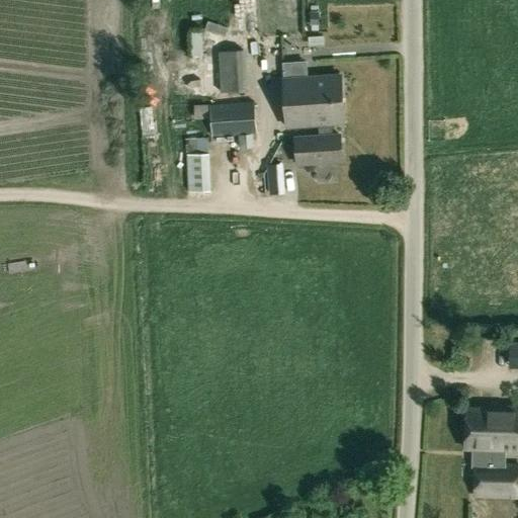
[(206,24),(187,25),(188,46),(207,45),(206,24)]
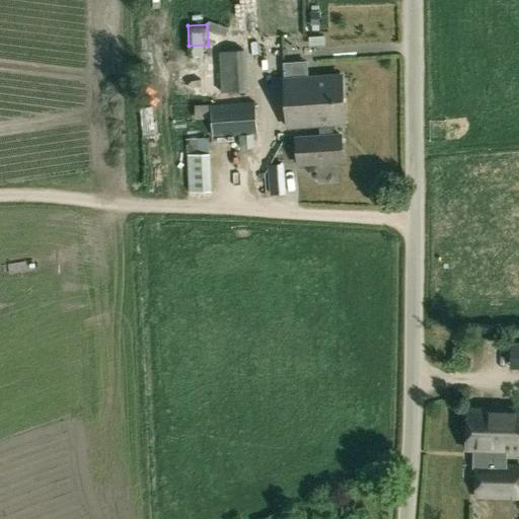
[(219,51),(221,92),(247,91),(245,50),(219,51)]
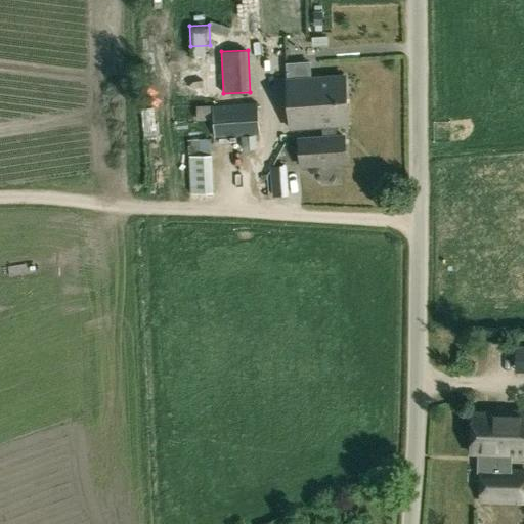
[(344,75),(310,78),(309,61),(286,63),(290,129),(321,127),(322,138),(298,140),(300,167),(346,163),(343,136),(336,137),(336,126),(347,125),(344,75)]
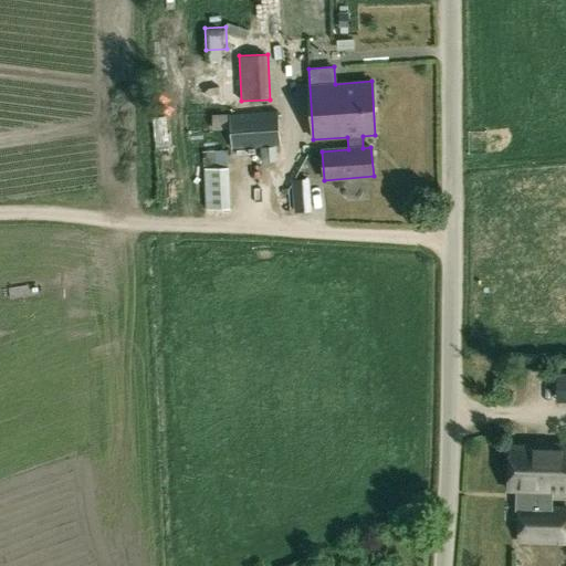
[(171,106),(157,108),(161,139),(176,138),(171,106)]
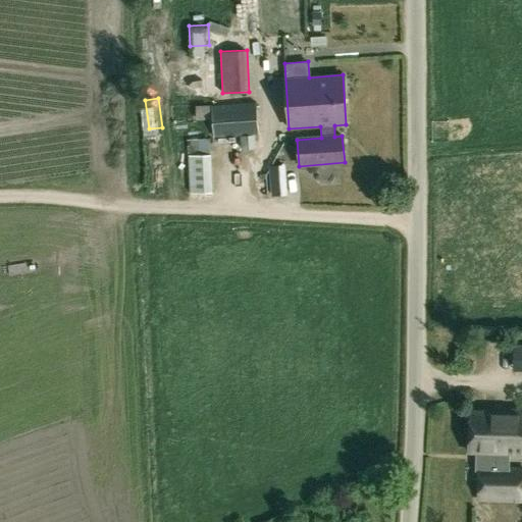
[(214,138),(259,134),(257,102),(211,106),(214,138)]
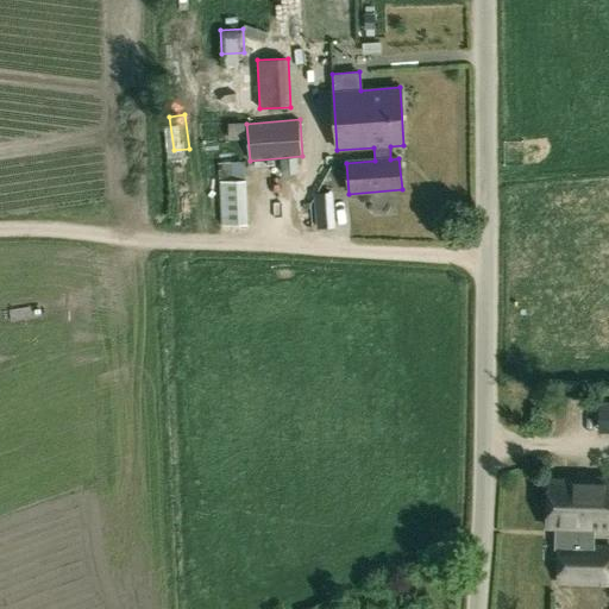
[(295,158),(280,159),(281,174),(296,173),(295,158)]
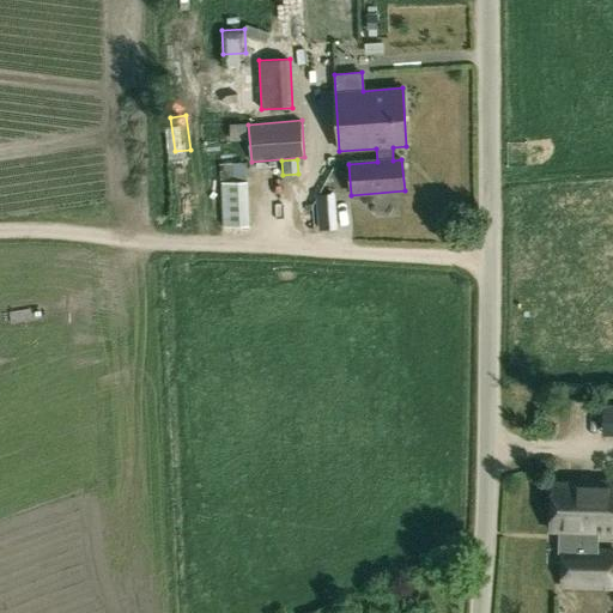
[(248,226),(247,183),(222,184),(224,228),(248,226)]
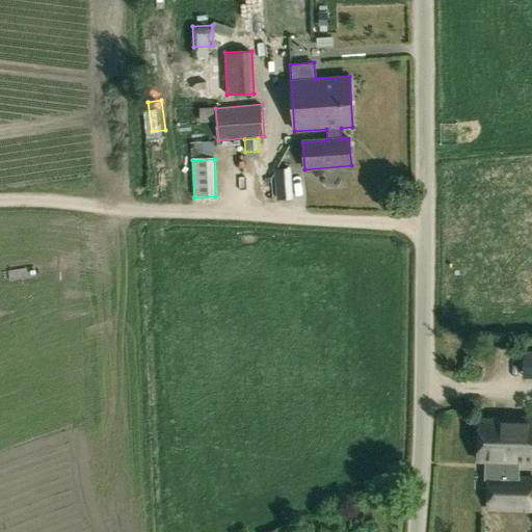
[(290,160),(290,189),(299,189),(299,160),(290,160)]
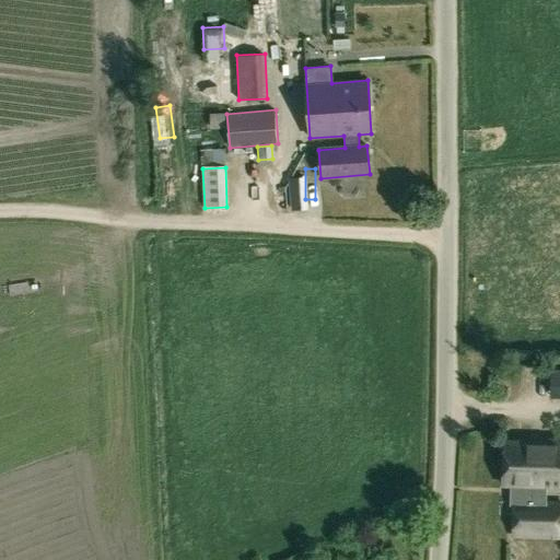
[(559,536),(559,502),(539,502),(540,489),(559,490),(559,439),(524,438),(524,441),(505,440),(503,485),(515,486),(514,536),(559,536)]
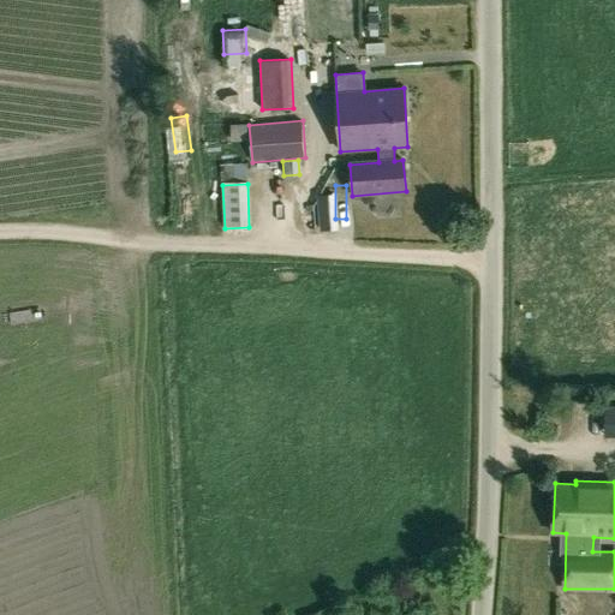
[(614,614),(614,603),(590,603),(589,614),(614,614)]
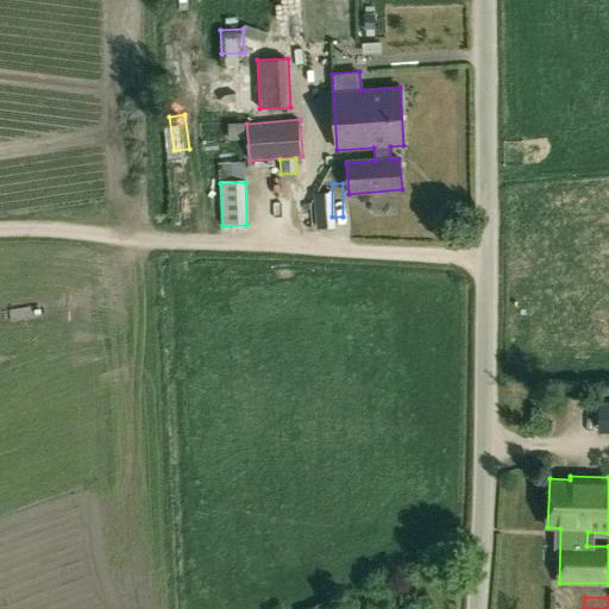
All buildings are outlined.
